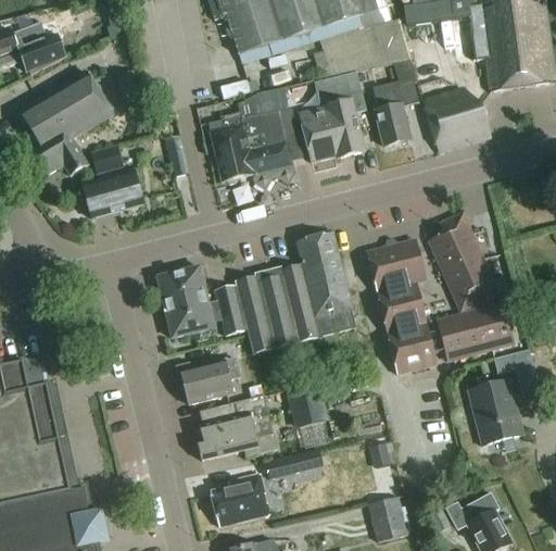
[(222,0),(239,53),(269,44),(273,53),(361,24),(362,27),(408,12),(404,0),(222,0)]
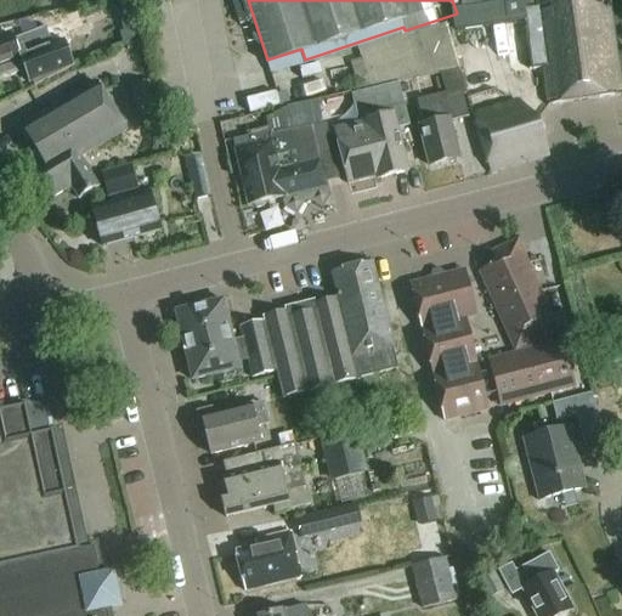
[(465,0),(462,4),(464,16),(464,21),(470,24),(480,23),(525,17),(529,13),(529,10),(531,10),(539,65),(543,96),(548,101),(621,90),(621,86),(610,0),(465,0)]
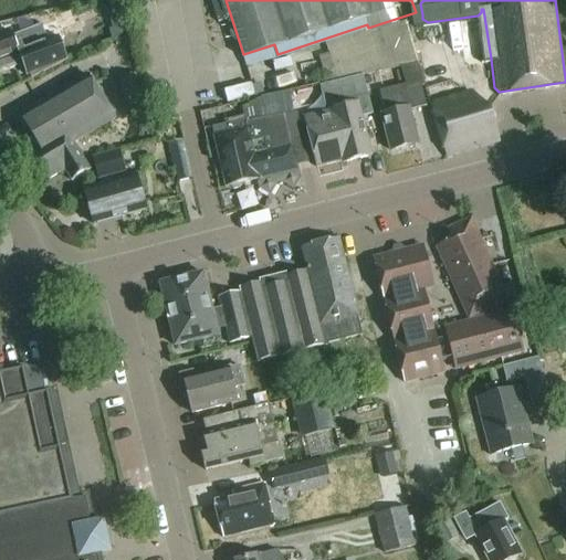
[(113,24),(108,27),(112,35),(129,29),(126,20),(113,24)]
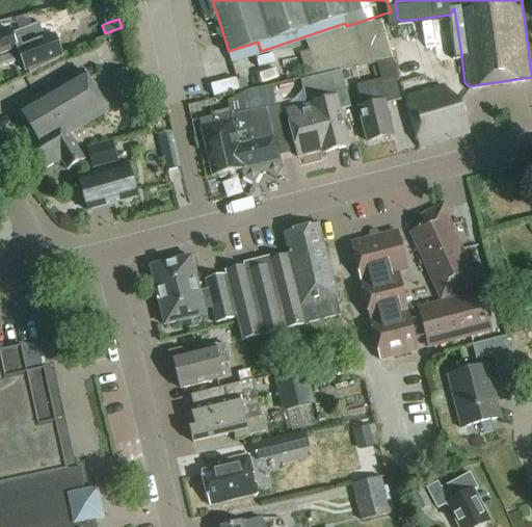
[(9,27),(0,30),(0,60),(5,59),(8,62),(15,60),(16,55),(20,54),(26,70),(64,52),(58,33),(42,41),(34,21),(27,24),(10,30),(9,27)]
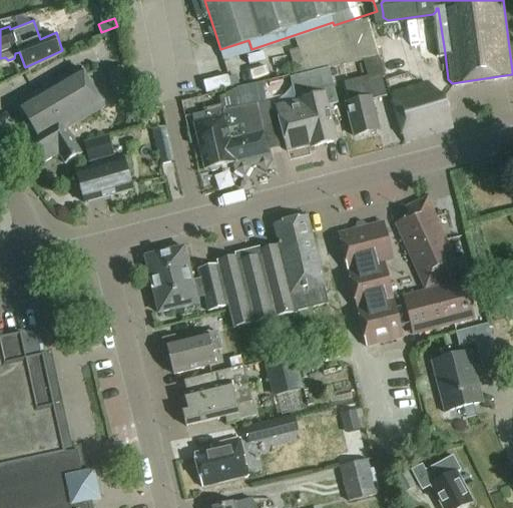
[(346,101),(354,133),(378,127),(371,97),(387,93),(382,75),(384,74),(379,54),(364,57),(368,73),(344,79),(349,100),(346,101)]
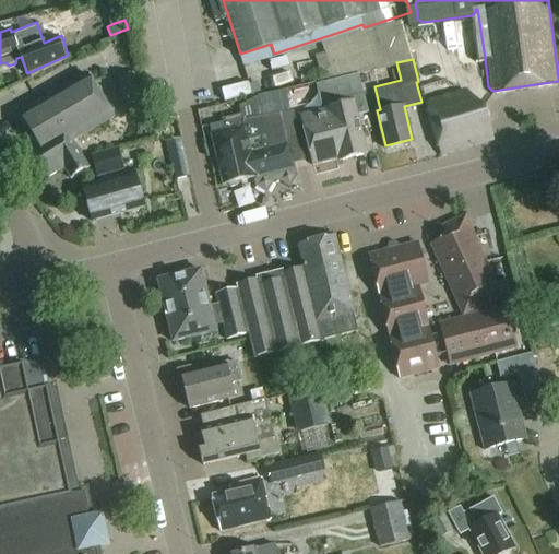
[(72,137),(113,114),(87,71),(19,110),(36,141),(28,145),(38,161),(37,164),(40,169),(44,171),(46,174),(63,163),(70,174),(87,163),(72,137)]
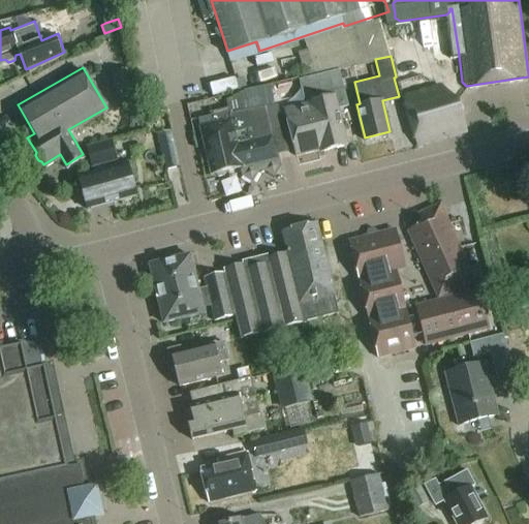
[(296,153),(320,147),(320,149),(347,142),(335,94),(345,91),(339,67),(299,78),(302,89),(306,88),(309,100),(284,106),(296,153)]
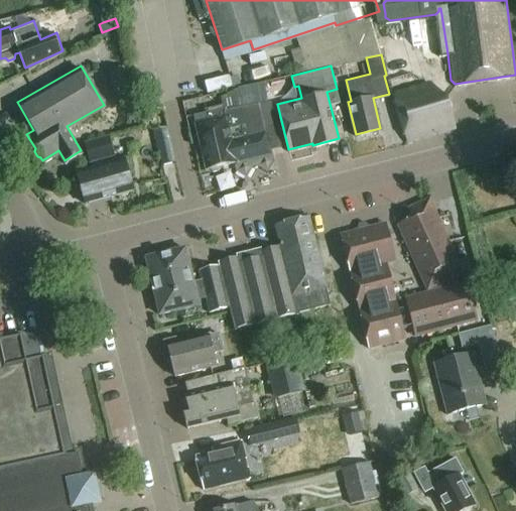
[(269,151),(263,123),(276,120),(272,100),(267,100),(263,79),(239,84),(221,95),(223,103),(205,107),(206,110),(192,113),(206,167),(236,160),(237,167),(245,172),(249,165),(259,162),(267,167),(271,159),(269,151)]
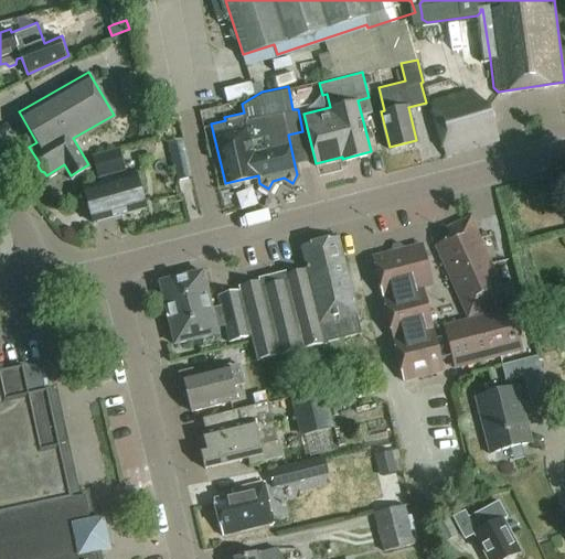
[(428,97),(430,107),(445,152),(498,137),(496,128),(489,105),(482,93),(478,94),(469,86),(428,97)]
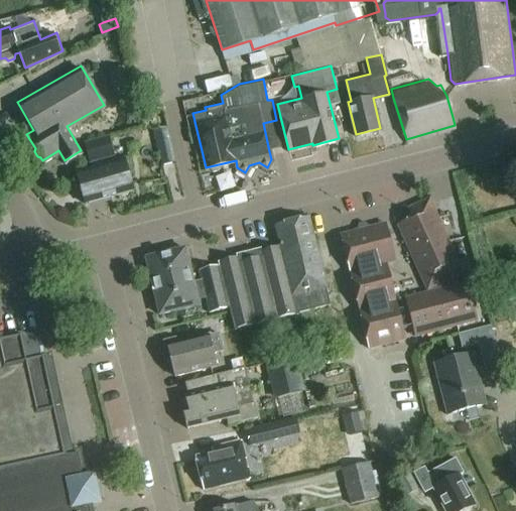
[(153,128),(161,163),(174,160),(166,125),(153,128)]
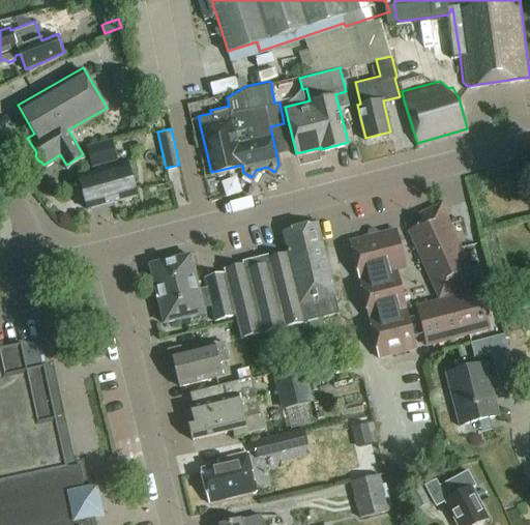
[(116,157),(112,138),(86,144),(92,170),(77,175),(87,207),(137,194),(127,161),(100,168),(99,162),(116,157)]
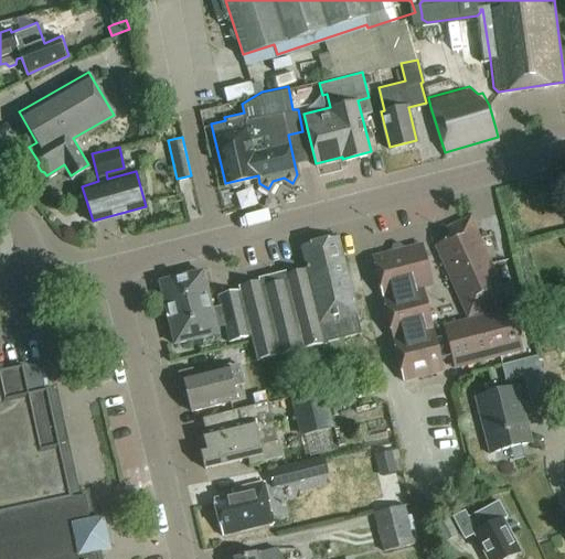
[(435,243),(451,278),(491,260),(469,214),(446,225),(450,235),(435,243)]
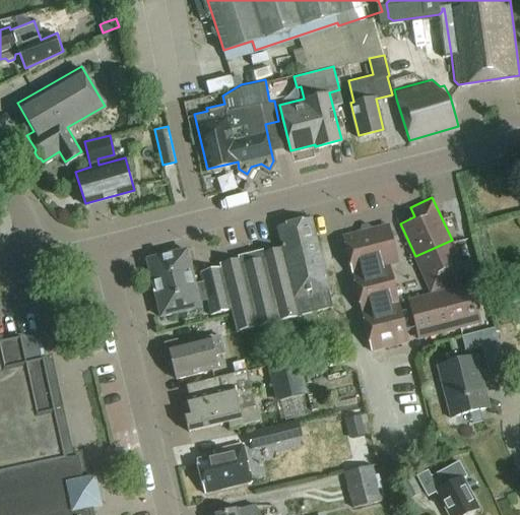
[(241,258),(219,263),(220,266),(232,312),(236,329),(332,305),(328,288),(328,287),(311,216),(277,224),(282,248),(261,253),(262,256),(242,262),(241,258)]
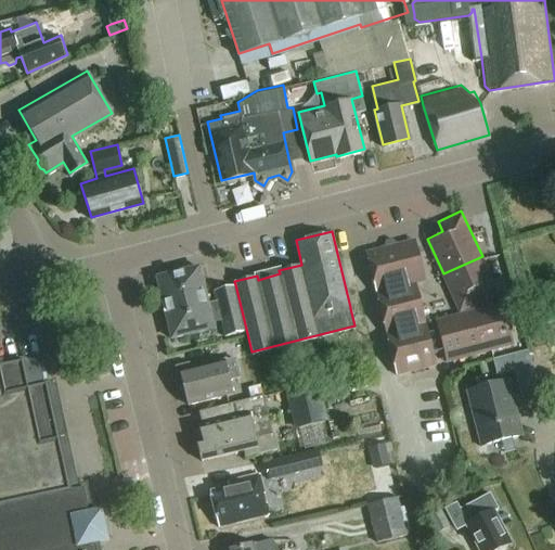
[(384,243),(384,244),(365,250),(376,290),(386,331),(396,372),(435,362),(425,321),(415,281),(425,279),(414,237),(396,241),(396,240),(395,239),(394,238),(392,238),(391,237),(390,237),(389,237),(388,237),(387,238),(386,238),(386,239),(385,239),(384,240),(384,241),(384,242),(384,243)]
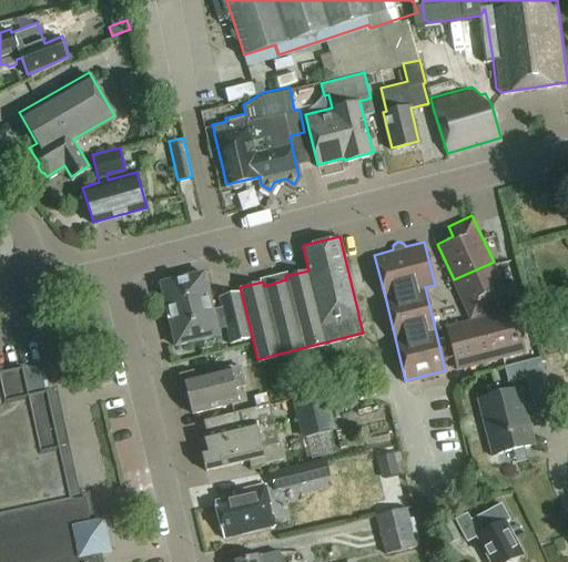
[(506,309),(498,294),(506,289),(494,262),(454,279),(472,318),(474,317),(474,318),(506,309)]
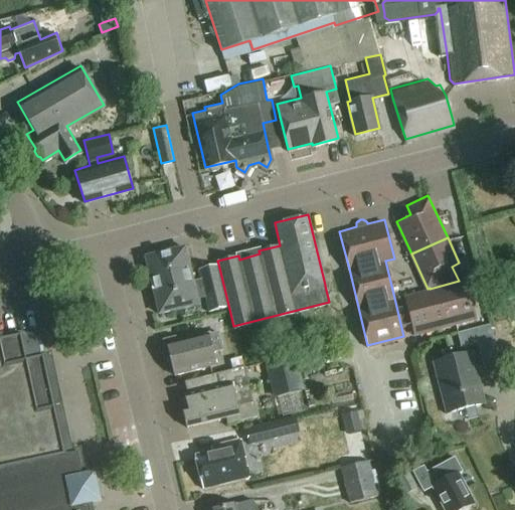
[(145,256),(152,283),(159,312),(197,303),(200,312),(228,305),(229,309),(218,264),(217,261),(218,265),(198,269),(203,288),(194,290),(188,266),(189,265),(184,245),(145,256)]
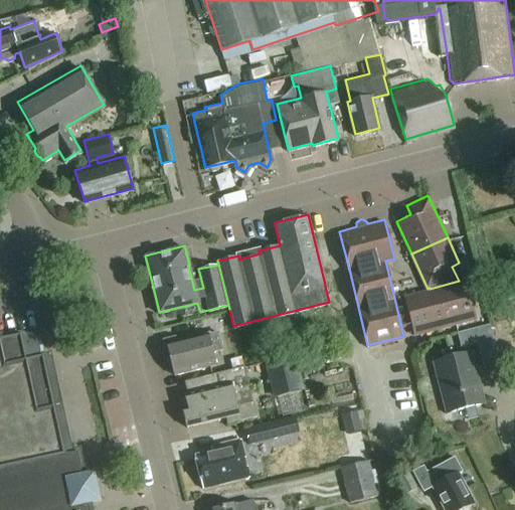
[(430,288),(427,289),(403,295),(413,333),(477,317),(467,279),(459,281),(430,289),(430,288)]
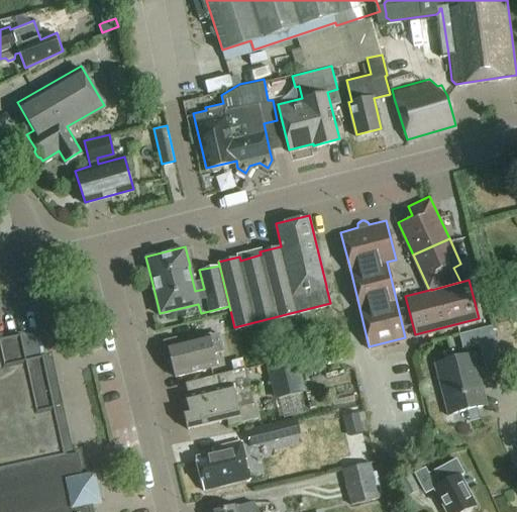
[(487,366),(502,362),(491,323),(459,331),(462,345),(480,340),(487,366)]
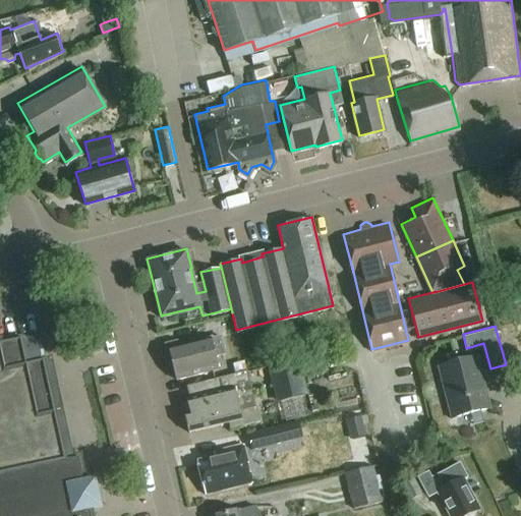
[(0,515),(91,515),(90,507),(99,505),(102,504),(96,476),(96,475),(93,476),(83,478),(79,458),(78,455),(78,454),(69,456),(58,406),(58,405),(47,354),(46,355),(44,346),(40,340),(32,335),(23,334),(23,333),(21,334),(20,334),(0,338),(0,515)]
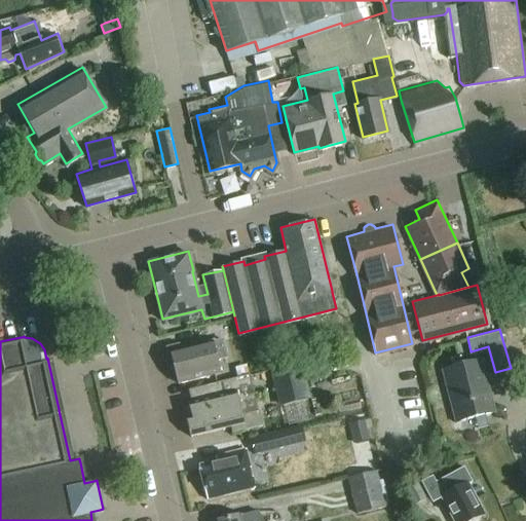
[(178,381),(198,376),(220,371),(216,358),(227,355),(222,338),(212,340),(212,339),(180,347),(179,344),(175,342),(168,344),(166,348),(168,357),(173,359),(178,381)]
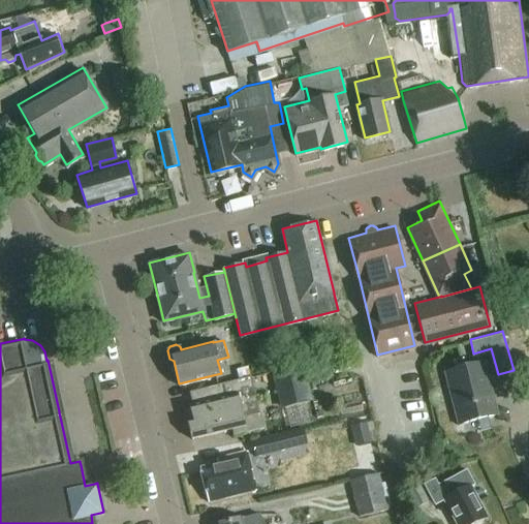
[(459,423),(498,413),(485,360),(464,364),(463,357),(455,360),(456,366),(444,369),(459,423)]
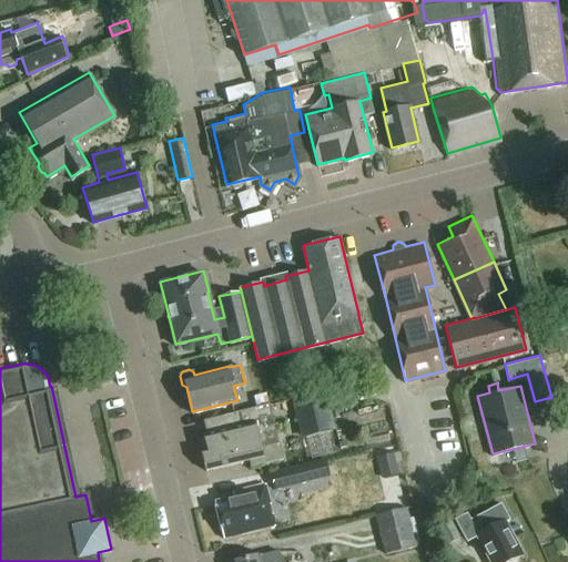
[(325,386),(292,394),(301,435),(335,427),(325,386)]
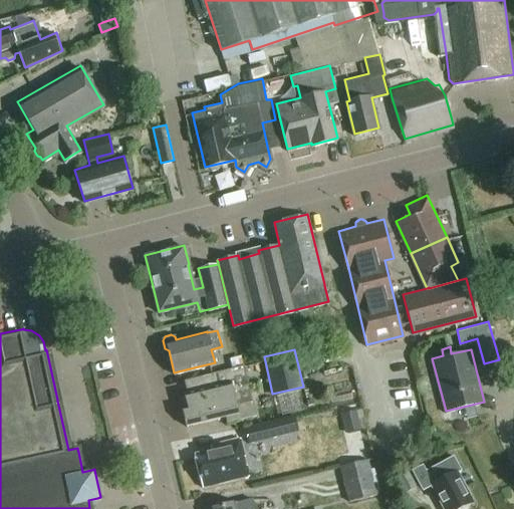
[(245,364),(210,372),(184,378),(187,392),(180,394),(187,425),(226,415),(227,422),(257,415),(245,364)]
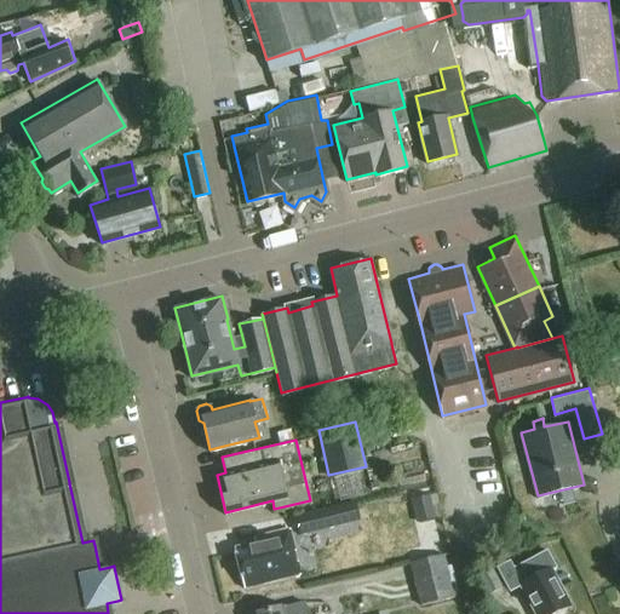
[(423,468),(397,472),(400,482),(424,477),(423,468)]
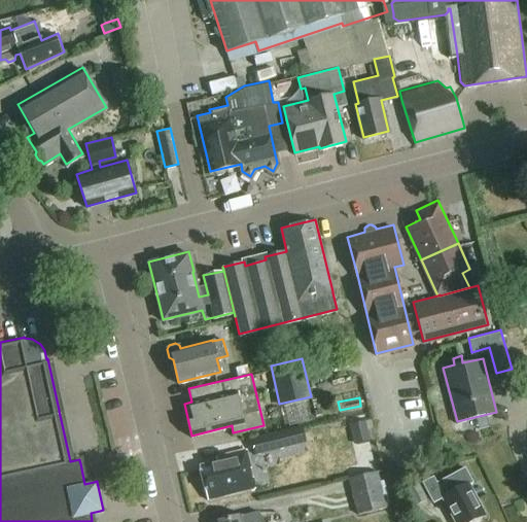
[(365,418),(352,421),(354,427),(357,441),(369,438),(370,438),(365,418)]
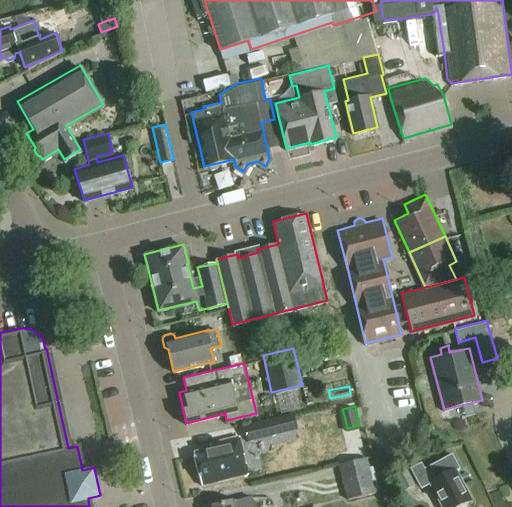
[(243,423),(247,439),(296,428),(292,411),(268,417),(243,423)]
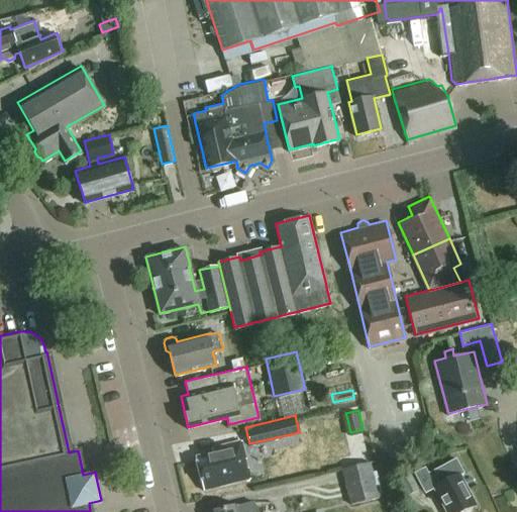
[(204,489),(251,477),(241,437),(229,440),(230,447),(196,455),(204,489)]
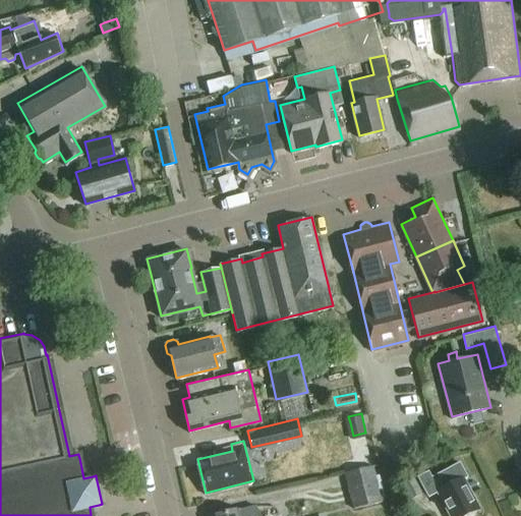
[(476,510),(479,508),(463,477),(468,475),(460,460),(431,475),(439,489),(439,490),(452,515),(464,515),(467,514),(470,515),(475,512),(476,510)]
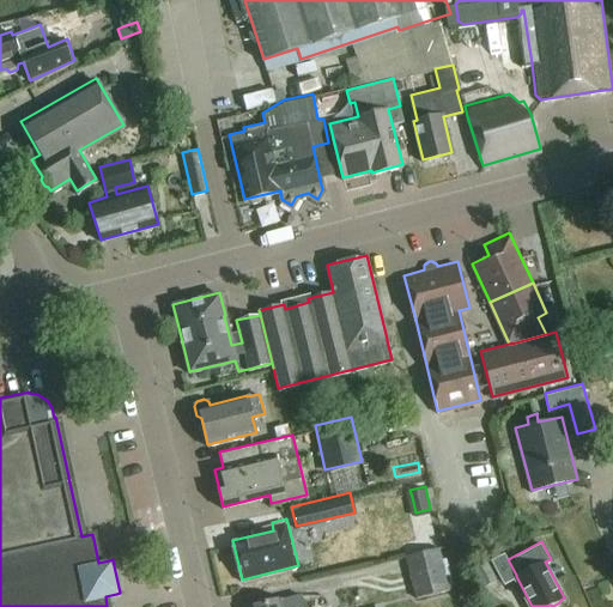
[(414,596),(449,587),(438,545),(404,554),(414,596)]
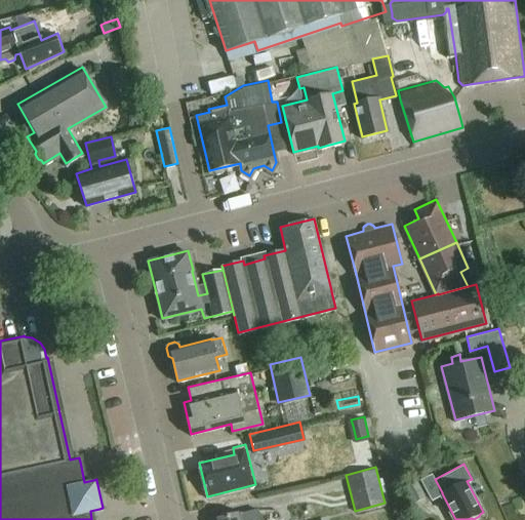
[(260,519),(257,508),(213,519),(212,519),(260,519)]
